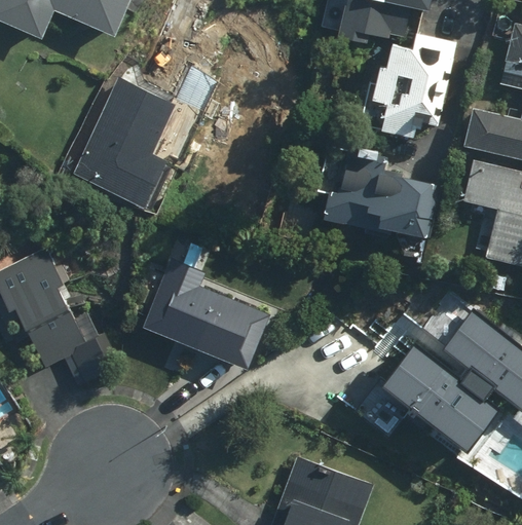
[(0,0),(0,23),(36,40),(50,8),(109,35),(124,0),(0,0)]
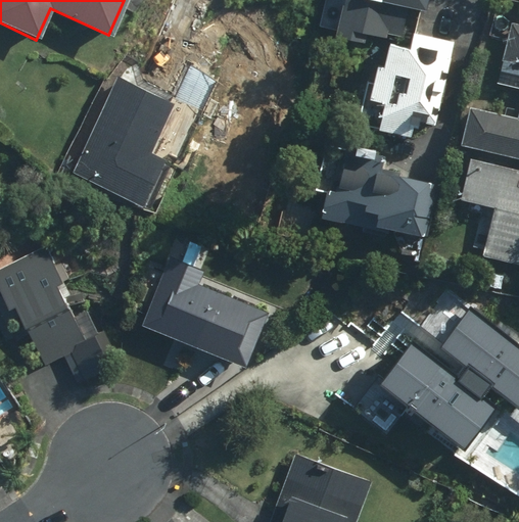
[(427,0),(346,0),(341,29),(397,41),(405,6),(425,11),(427,0)]
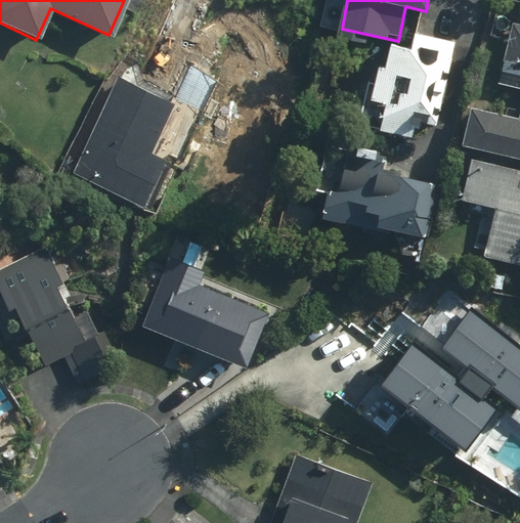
[(462,146),(519,160),(519,27),(513,26),(504,63),(519,67),(519,120),(472,109),(462,146)]
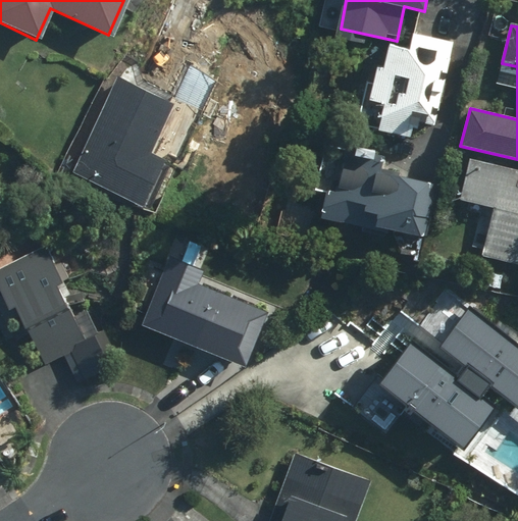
[(364,101),(376,103),(374,114),(377,115),(374,129),(409,137),(412,121),(435,126),(453,43),(412,35),(409,52),(387,48),(382,70),(371,68),(364,101)]
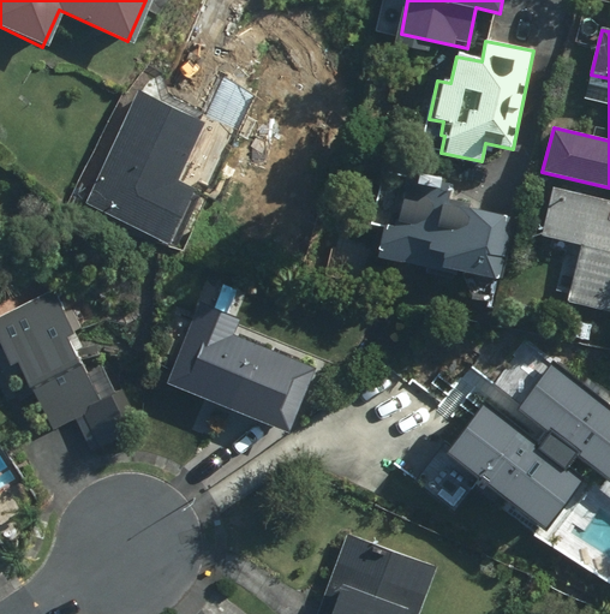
[(167,243),(192,190),(175,182),(203,123),(139,91),(85,204),(167,243)]
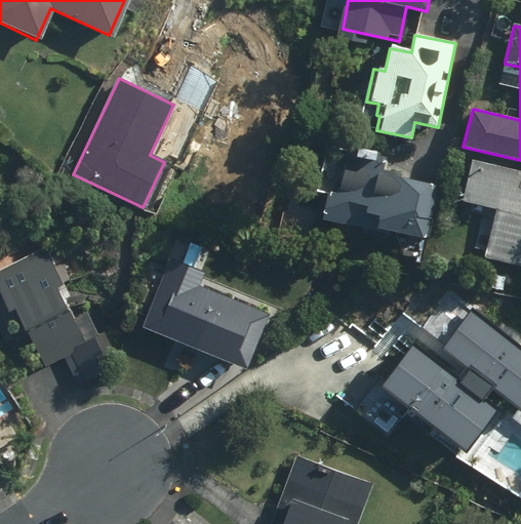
[(339,170),(335,192),(325,190),(320,218),(428,238),(437,188),(382,177),(386,156),(349,150),(345,171),(339,170)]
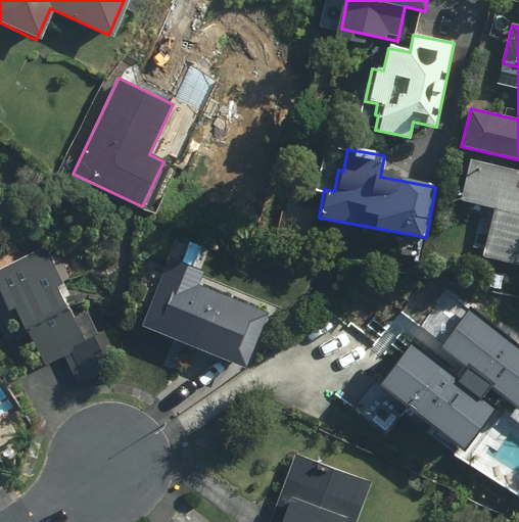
[(518,172),(469,160),(460,200),(493,208),(482,256),(518,265),(518,172)]
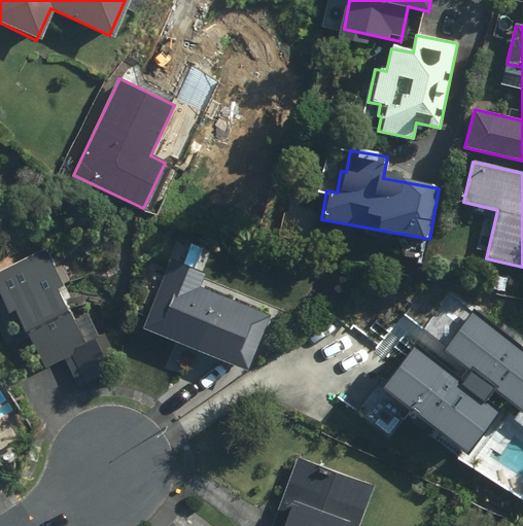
[(0,279),(0,285),(20,330),(43,363),(88,342),(69,306),(72,304),(47,255),(0,279)]
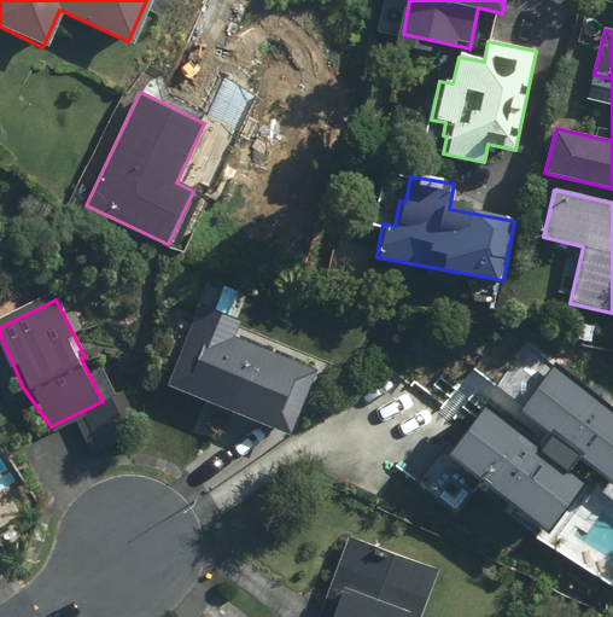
[(313,370),(192,320),(165,385),(286,435),(313,370)]
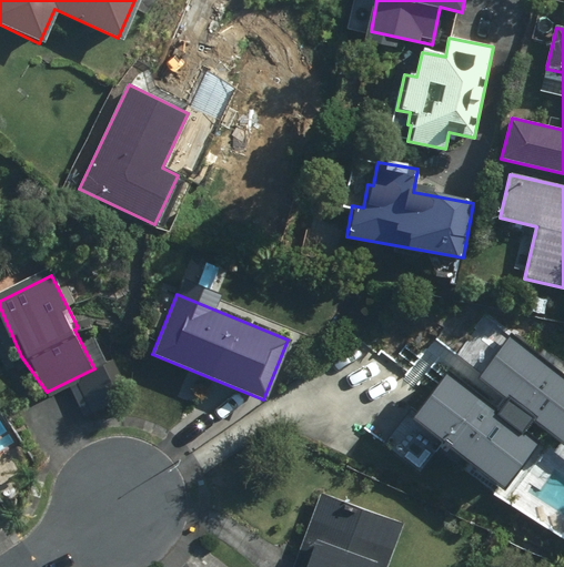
[(499,408),(451,372),(411,422),(502,494),(542,444),(522,427),(526,423),(562,452),(563,449),(563,373),(513,334),(474,383),(502,405),(499,408)]
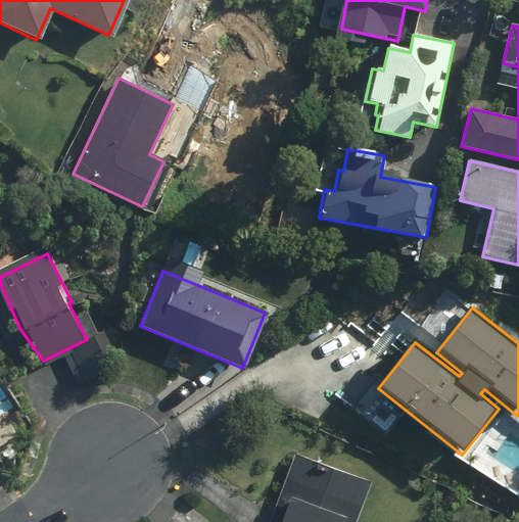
[(359,521),(373,483),(295,456),(272,521),(359,521)]
